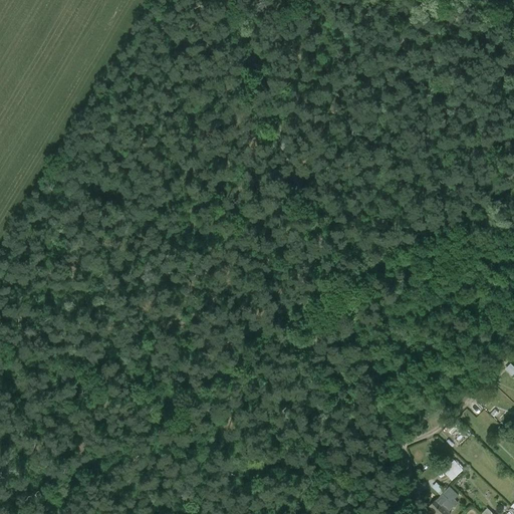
[(503,369),(510,376),(513,371),(513,368),(509,363),(503,369)]
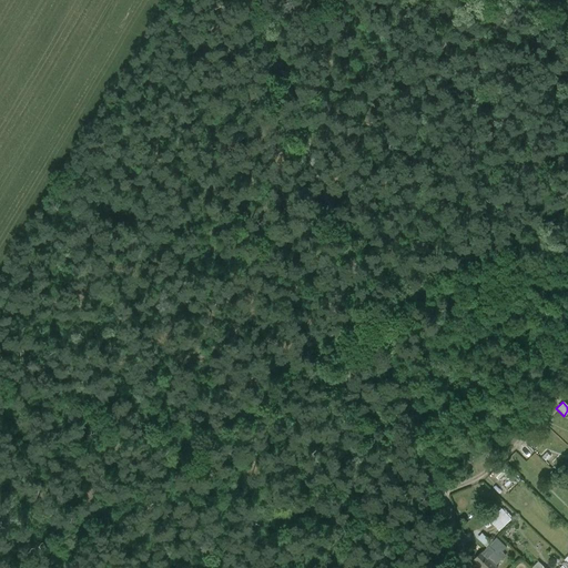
[(499,466),(492,474),(495,478),(504,470),(499,466)]
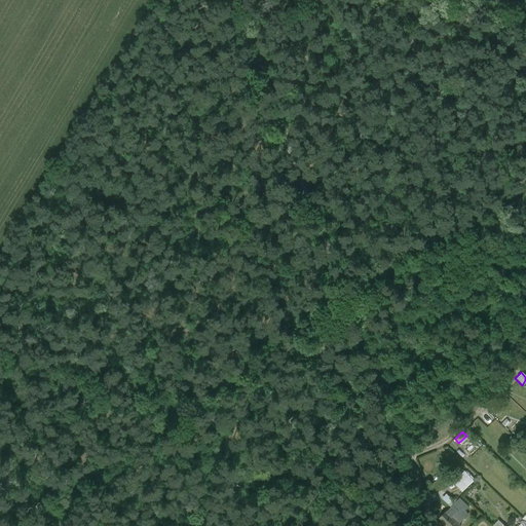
[(464,473),(453,483),(462,493),(474,483),(464,473)]
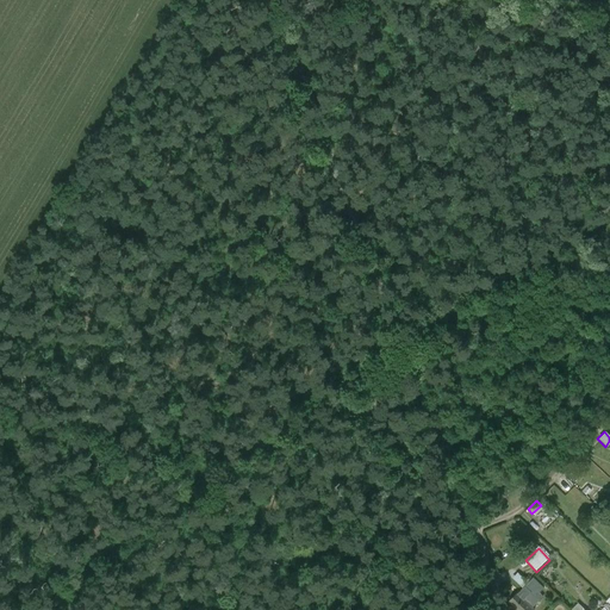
[(527,585),(517,576),(511,580),(522,591),(527,585)]
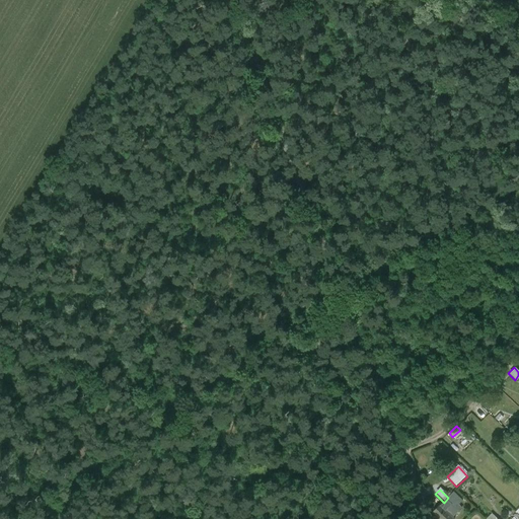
[(444,503),(442,505),(447,510),(445,512),(449,516),(462,503),(453,494),(448,498),(444,503)]
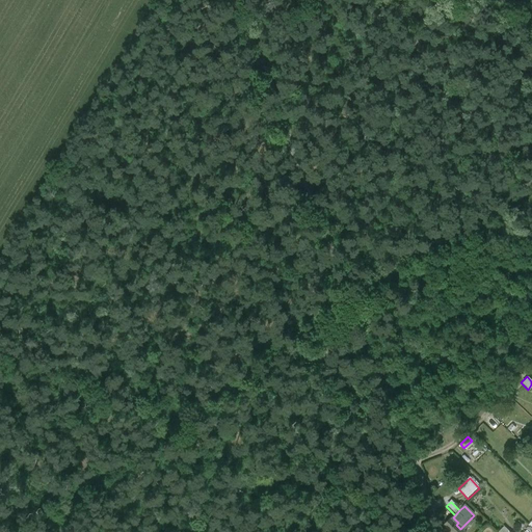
[(458,523),(453,517),(444,527),(448,531),(463,531),(460,529),(456,525),(458,523)]
